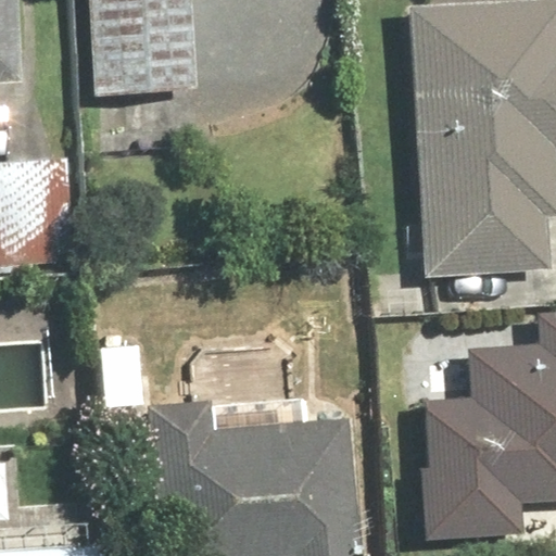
[(32,0),(0,0),(0,134),(42,130),(32,0)]
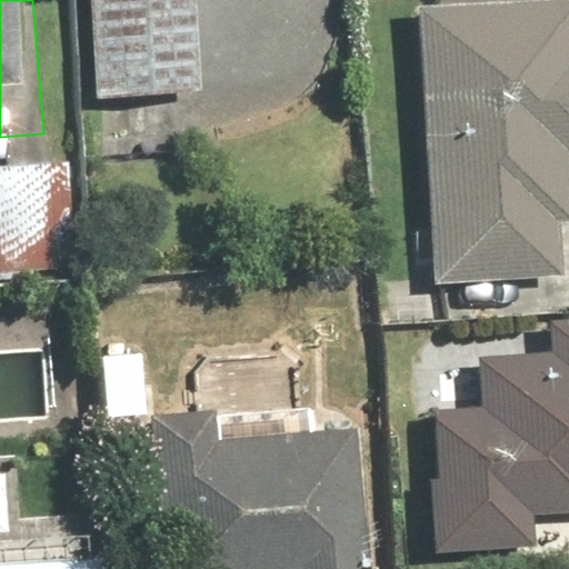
[(198,0),(91,0),(107,139),(212,128),(198,0)]
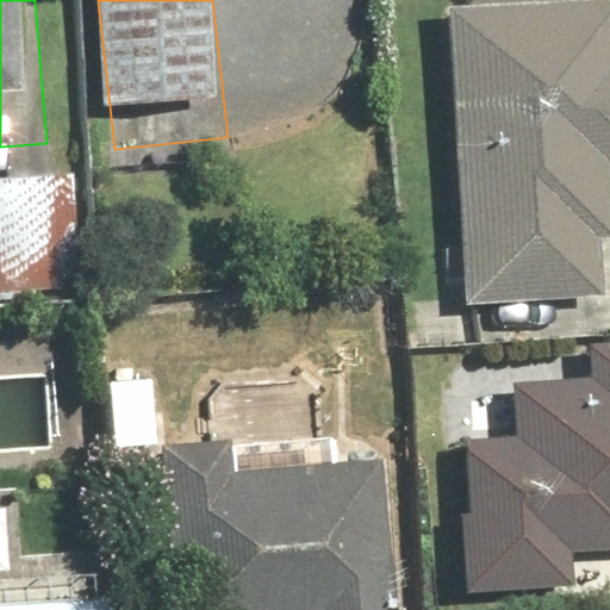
[(609,0),(605,0),(453,8),(468,304),(607,297),(603,242),(609,242),(609,0)]
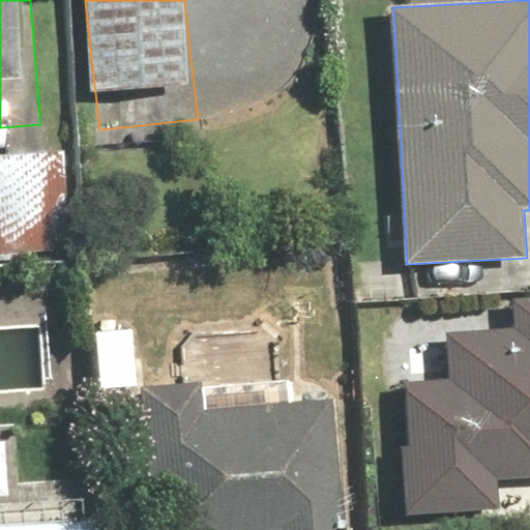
[(74,148),(0,150),(0,266),(77,264),(74,148)]
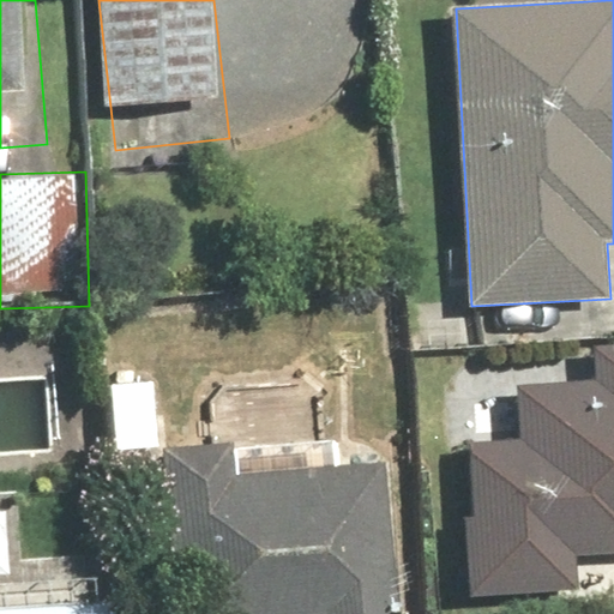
[(613,347),(594,348),(594,381),(512,383),(513,435),(465,437),(468,599),(579,597),(578,559),(613,558),(613,347)]
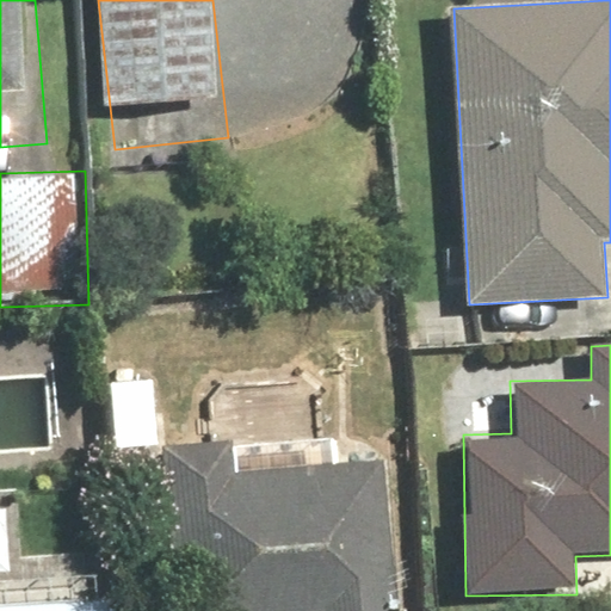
[(160,450),(155,380),(116,382),(121,452),(160,450)]
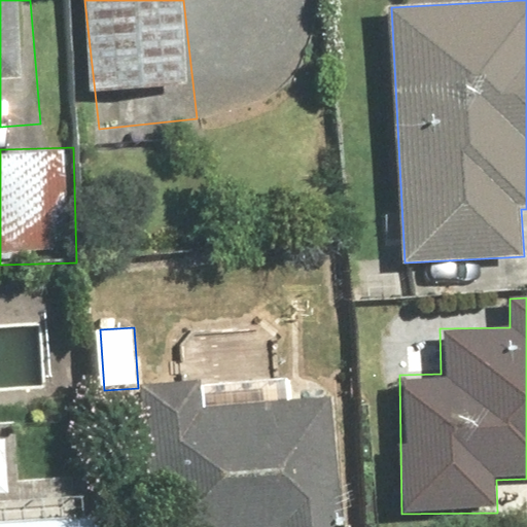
[(207,375),(139,381),(140,388),(151,526),(349,526),(338,390),(317,392),(315,374),(208,384),(207,375)]
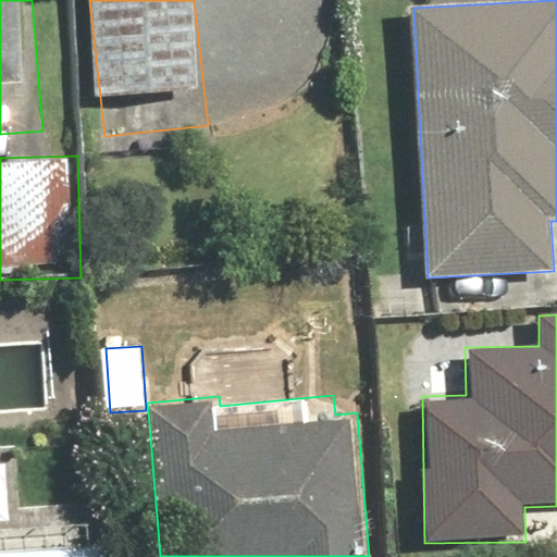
[(118,556),(116,541),(99,542),(97,520),(47,523),(41,444),(0,446),(0,556),(118,556)]
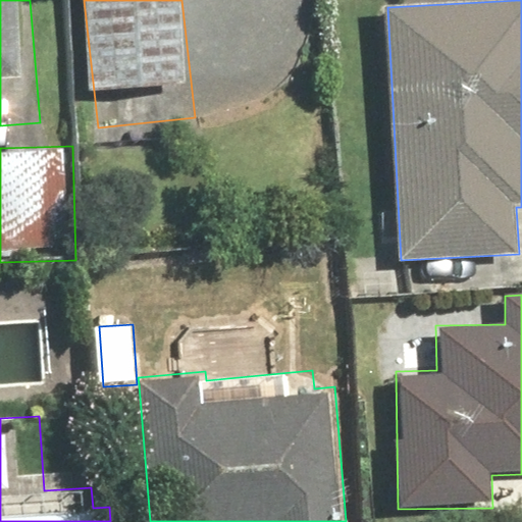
All buildings are outlined.
